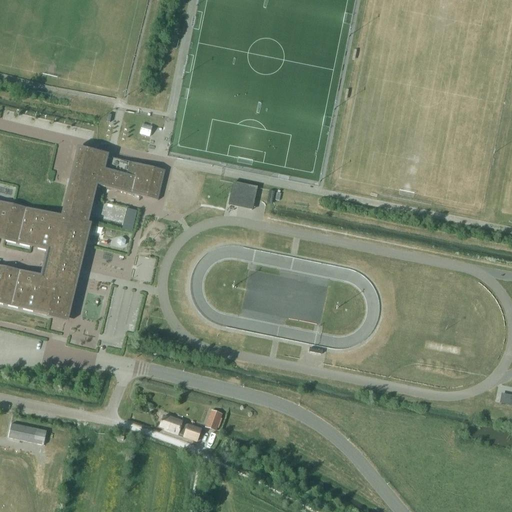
[(142,124),(139,134),(149,137),(152,127),(142,124)]
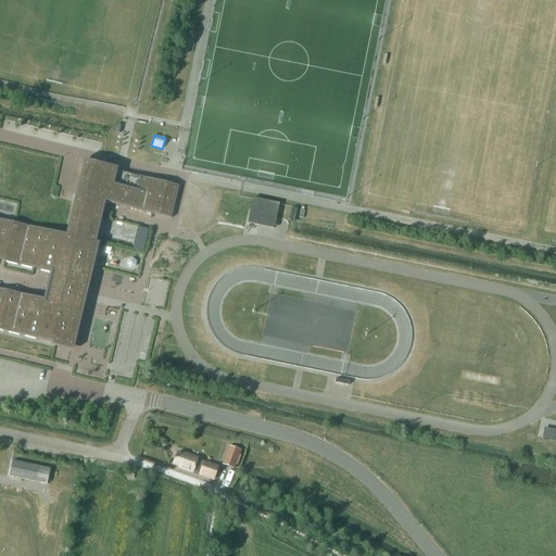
[(0,260),(4,261),(35,268),(53,273),(48,300),(0,288),(0,329),(57,343),(72,348),(90,267),(104,210),(105,202),(172,218),(172,217),(169,216),(176,186),(179,187),(179,186),(84,163),(74,201),(66,235),(0,218),(0,260)]
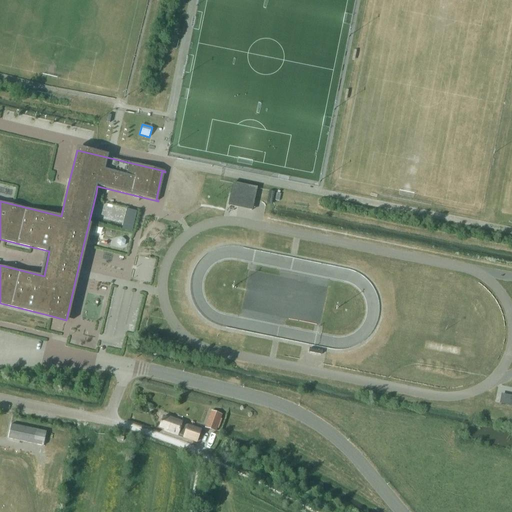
[(257,188),(233,183),(229,203),(252,208),(257,188)]
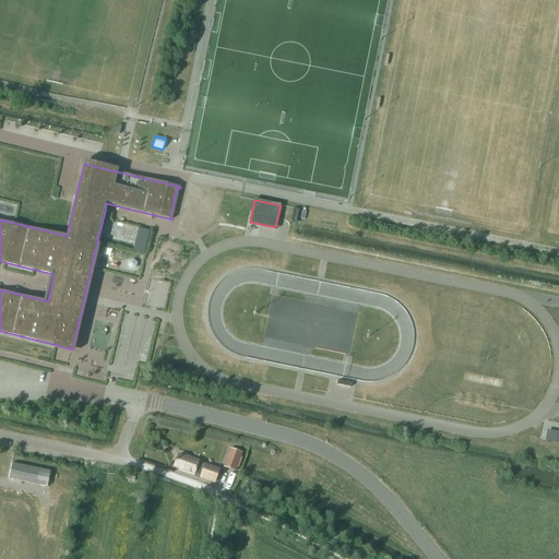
[(150,253),(153,229),(142,228),(139,251),(150,253)]
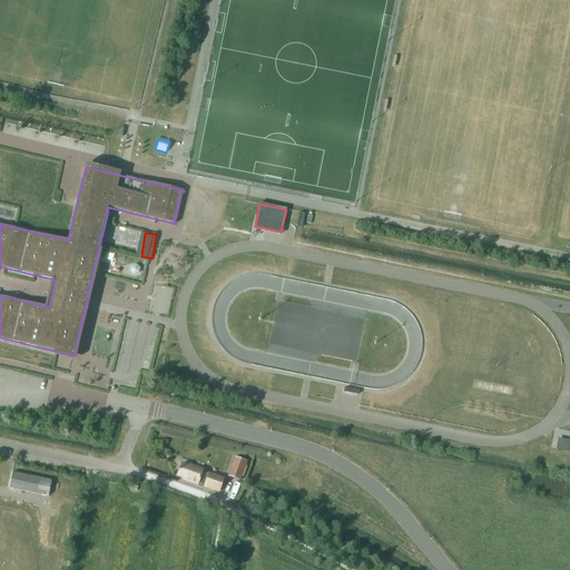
[(134,274),(139,273),(140,268),(136,265),(131,266),(130,271),(134,274)]
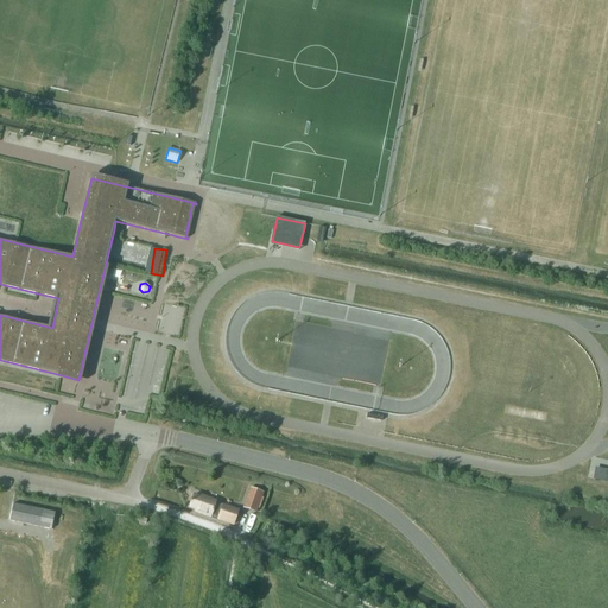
[(607,469),(595,467),(593,479),(607,481),(607,469)]
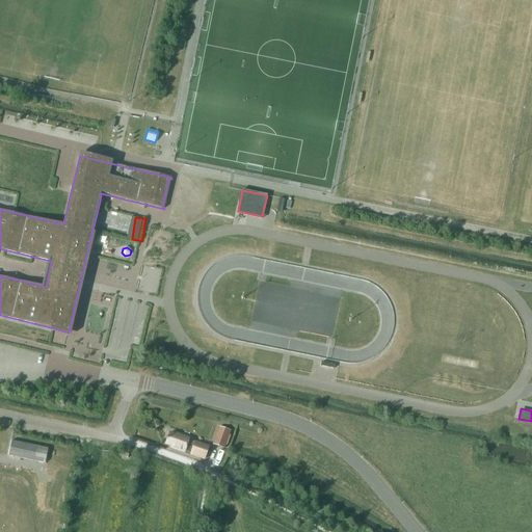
[(213,445),(224,448),(231,430),(219,427),(213,445)]
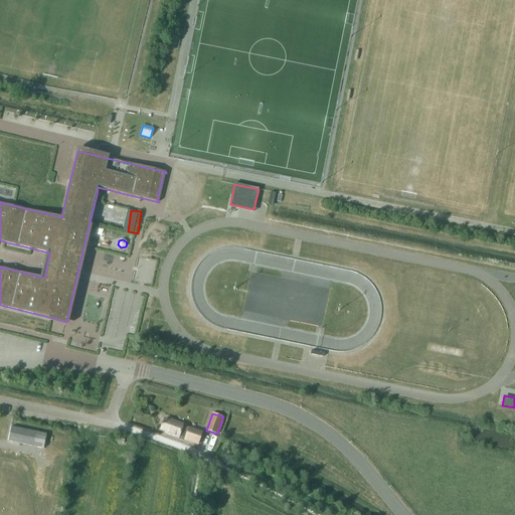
[(198,445),(202,433),(183,425),(183,424),(170,419),(170,421),(164,419),(161,430),(166,432),(166,433),(179,438),(179,437),(185,439),(185,440),(198,445)]
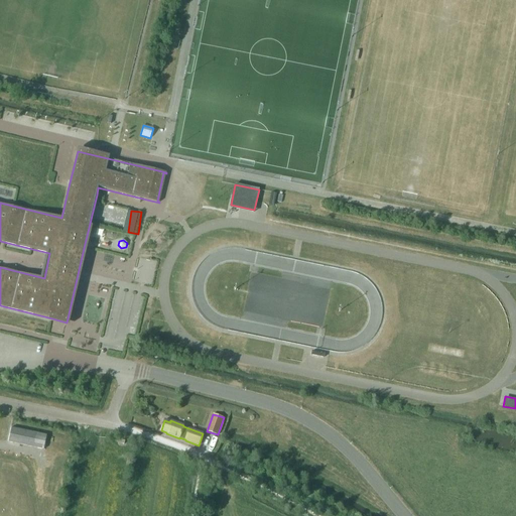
[(8,441),(43,449),(46,435),(11,427),(8,441)]
